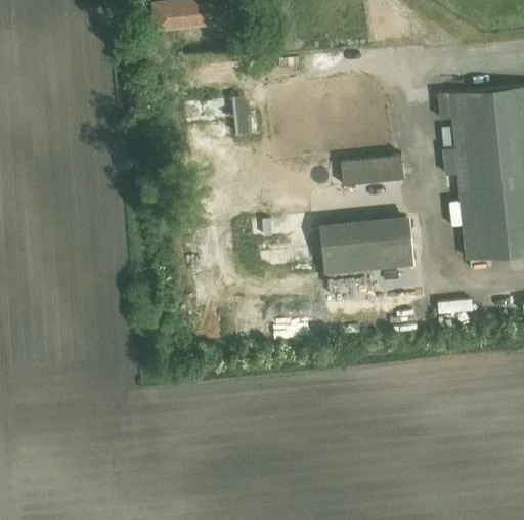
[(156,32),(230,24),(227,0),(185,0),(153,3),(156,32)]
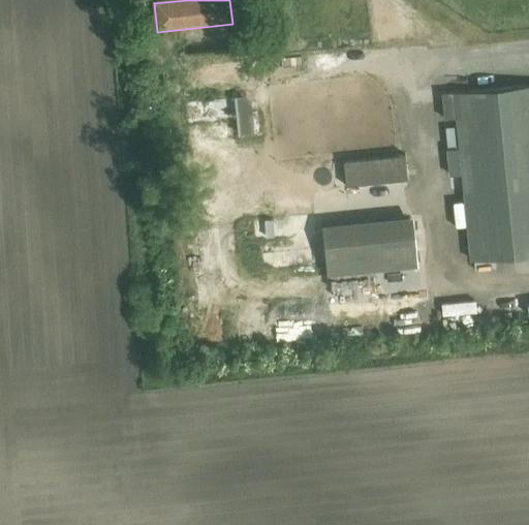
[(278,59),(282,75),(305,71),(301,54),(278,59)]
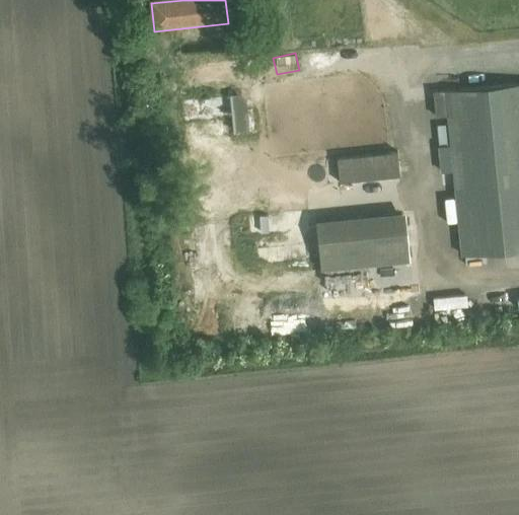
[(518,252),(518,86),(432,95),(434,120),(446,118),(459,259),(518,252)]
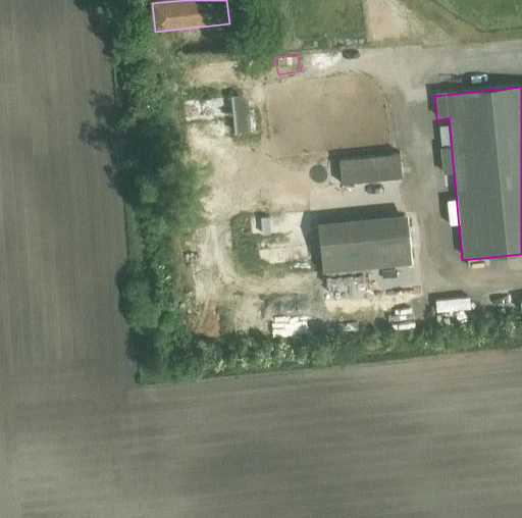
[(340,161),(342,187),(403,182),(400,156),(340,161)]
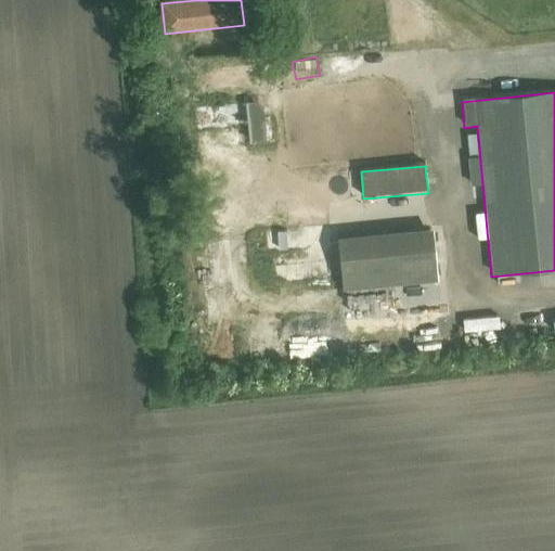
[(433,235),(338,244),(343,290),(438,282),(433,235)]
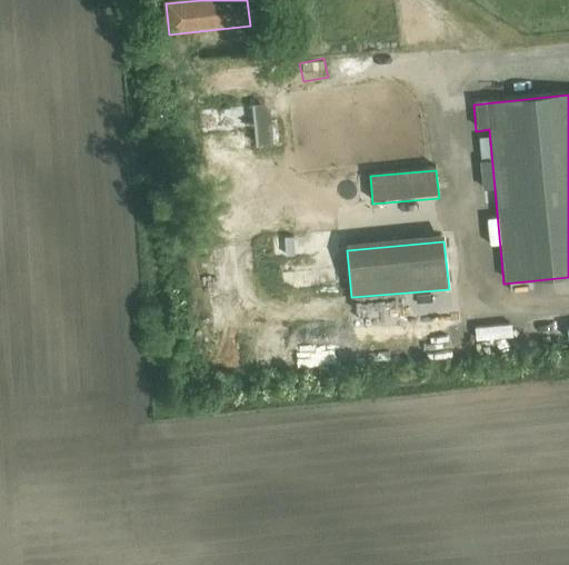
[(472,327),(473,348),(516,346),(515,325),(472,327)]
